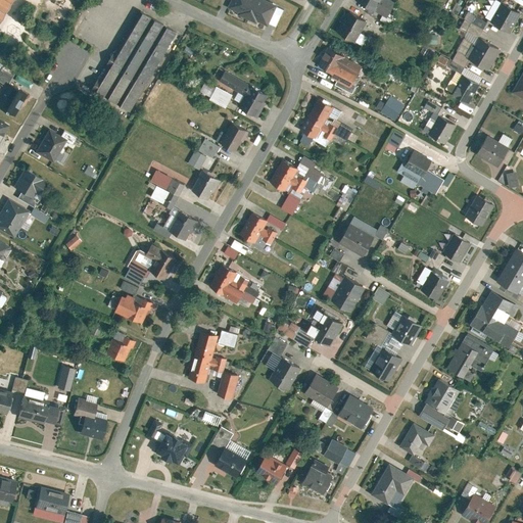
[(0,0),(0,19),(1,20),(11,0),(0,0)]
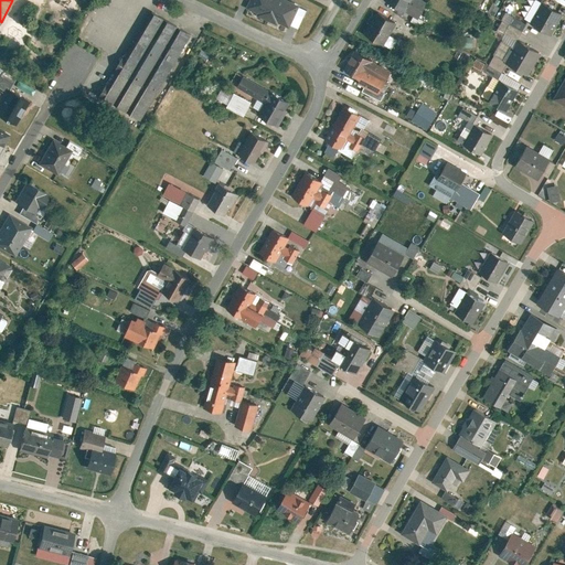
[(276,0),(251,0),(247,8),(268,17),(276,0)]
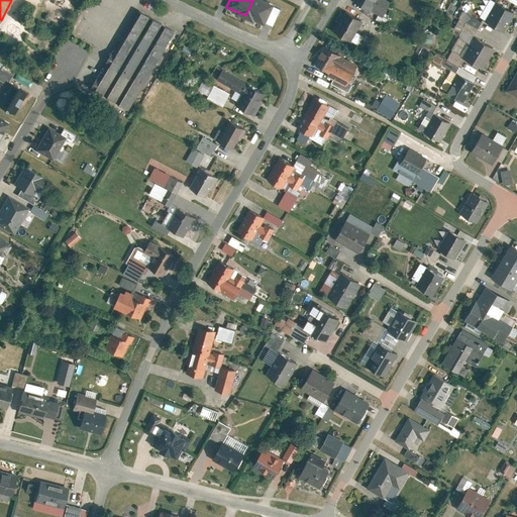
[(274,3),(267,0),(252,0),(245,15),(264,24),(274,3)]
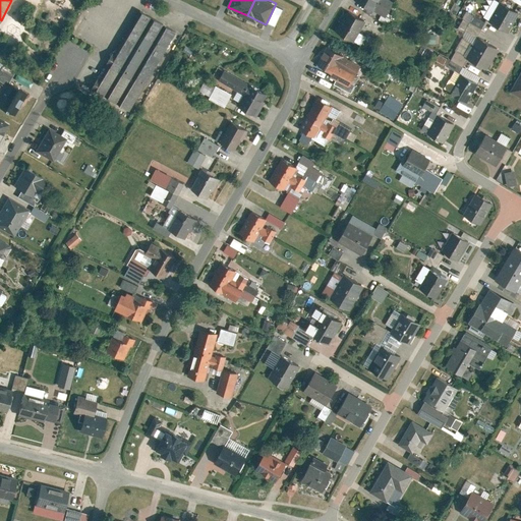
[(355,0),(386,17),(395,2),(390,0),(355,0)]
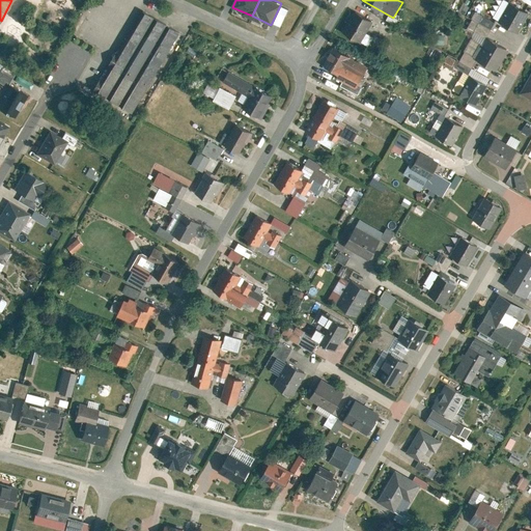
[(498,22),(519,33),(530,14),(509,2),(498,22)]
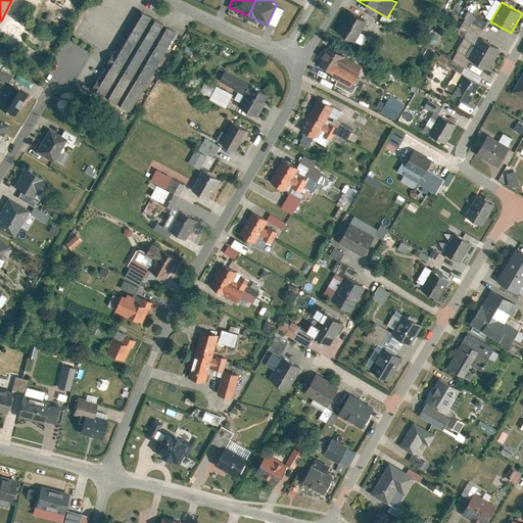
[(367,21),(348,9),(336,31),(354,42),(367,21)]
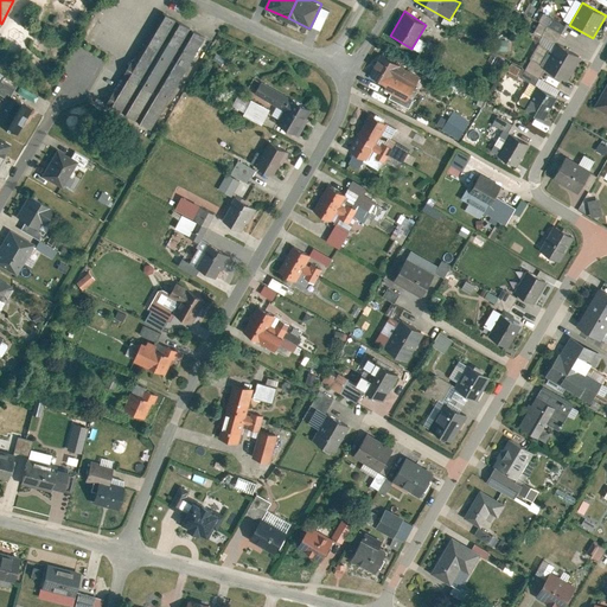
[(107,103),(152,129),(206,38),(161,12),(107,103)]
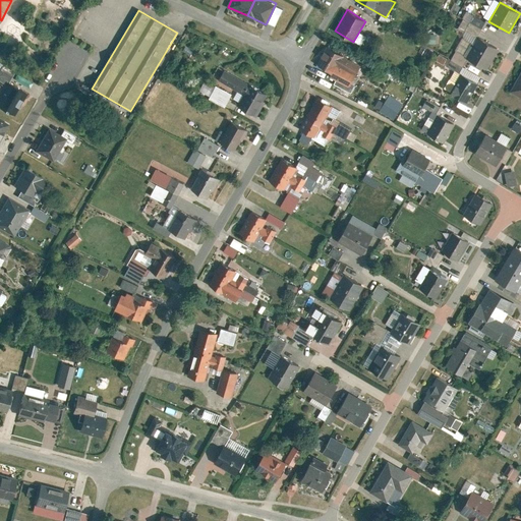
[(459,27),(477,38),(485,23),(467,12),(459,27)]
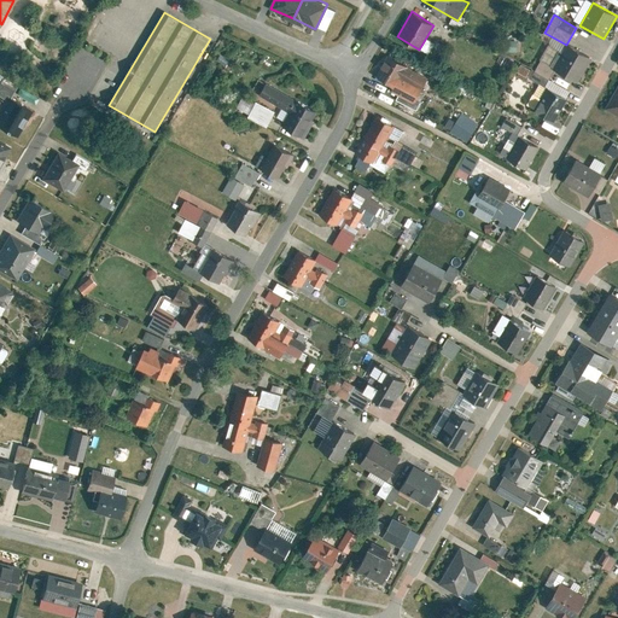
[(553,68),(577,82),(592,58),(566,45),(553,68)]
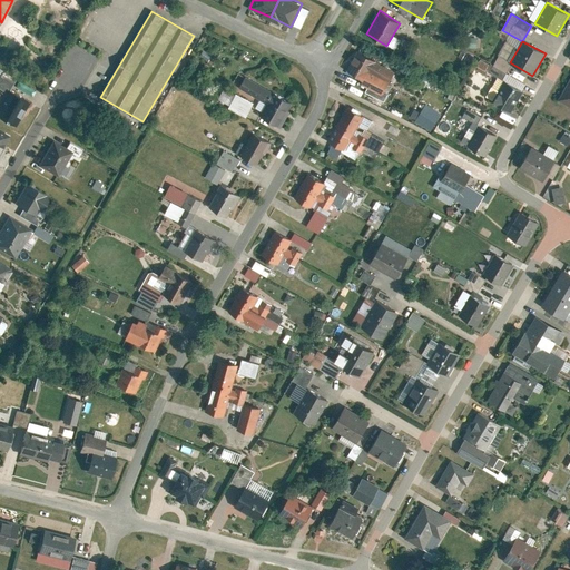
[(375,61),(357,50),(346,70),(357,77),(355,81),(383,97),(393,79),(372,66),(375,61)]
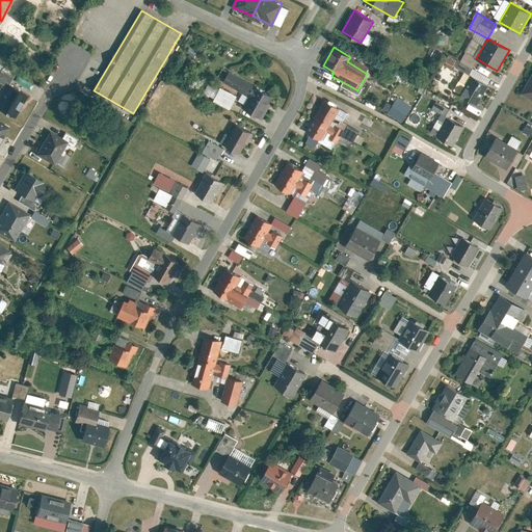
[(0,71),(0,81),(6,85),(0,96),(0,109),(15,117),(27,96),(10,86),(17,74),(3,65),(0,71)]
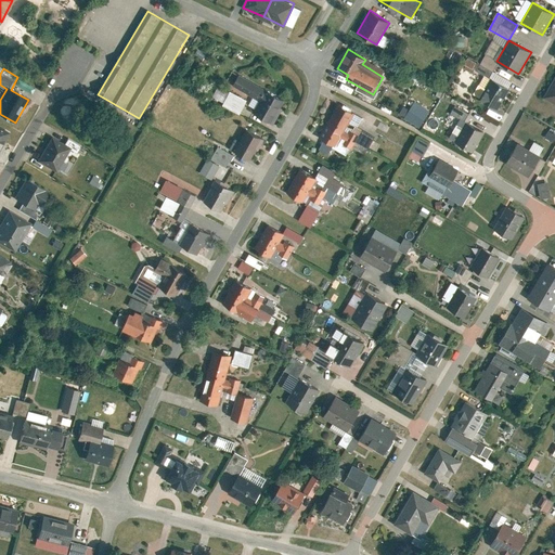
[(253,113),(273,124),(285,101),(237,76),(232,87),(259,101),(253,113)]
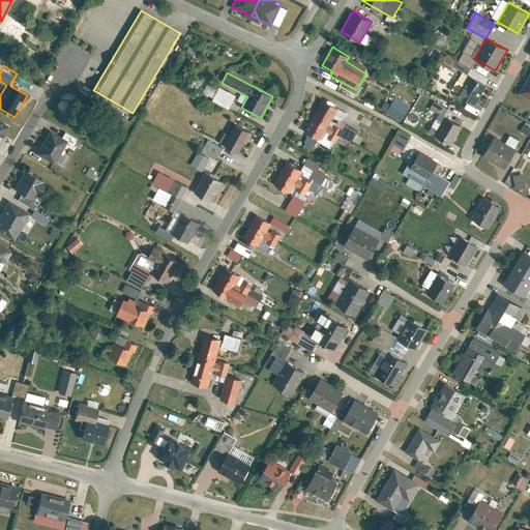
[(529,74),(521,91),(529,96),(529,74)]
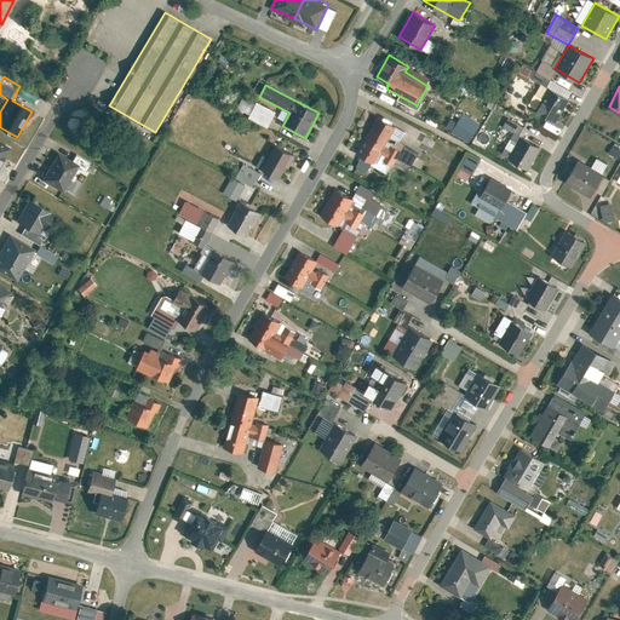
[(535,110),(556,122),(569,98),(549,87),(535,110)]
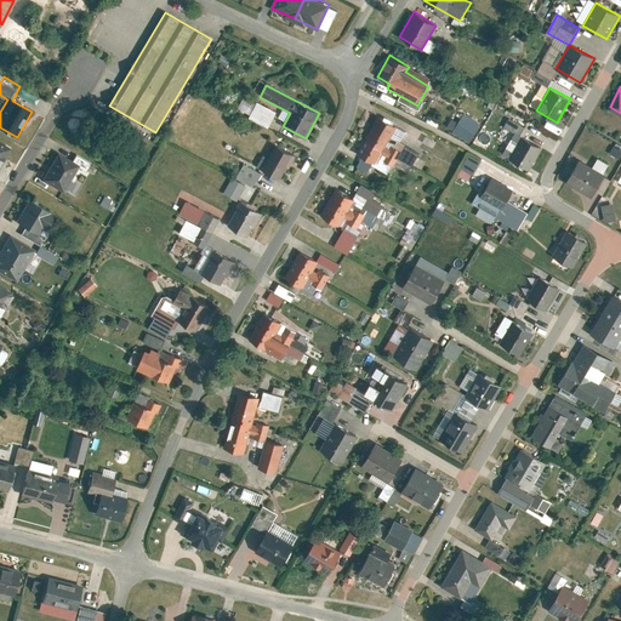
[(275,112),(257,102),(249,118),(268,127),(275,112)]
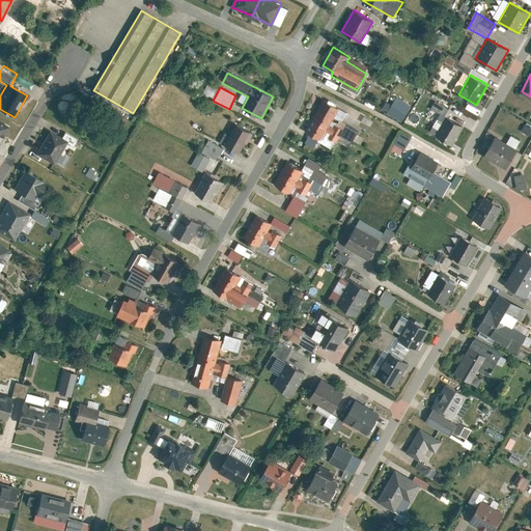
[(395,95),(385,112),(400,121),(411,105),(395,95)]
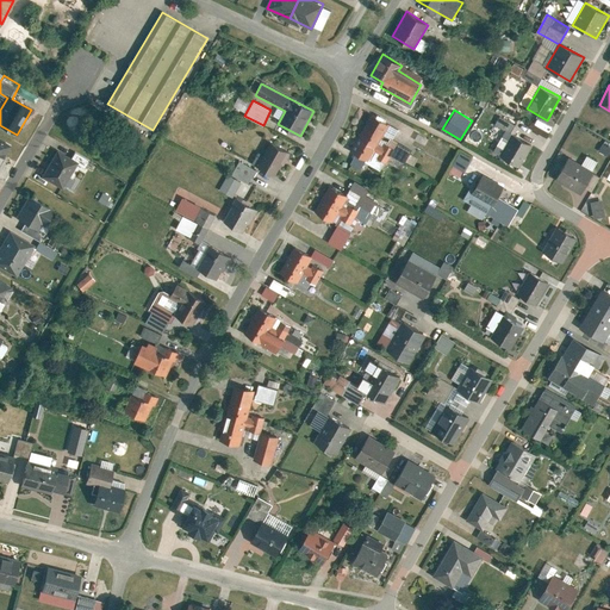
[(390,123),(372,113),(353,148),(371,159),(375,149),(379,143),(390,123)]
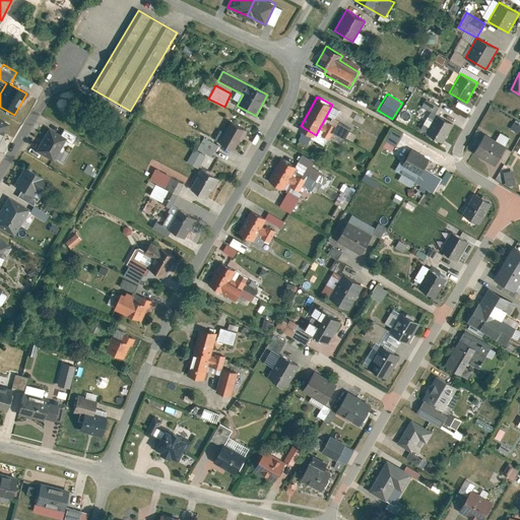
[(426,132),(443,142),(453,125),(437,115),(426,132)]
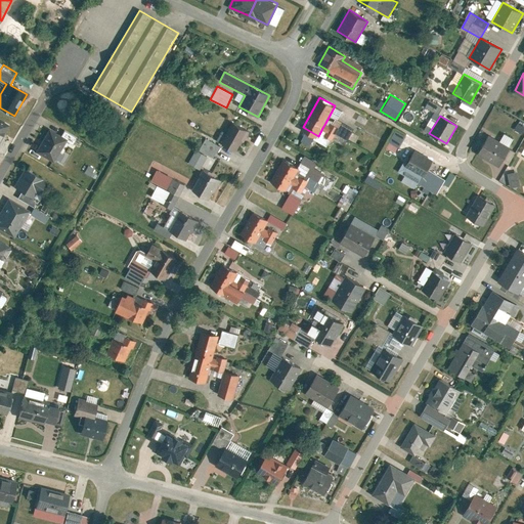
[(0,141),(9,126),(0,120),(0,141)]
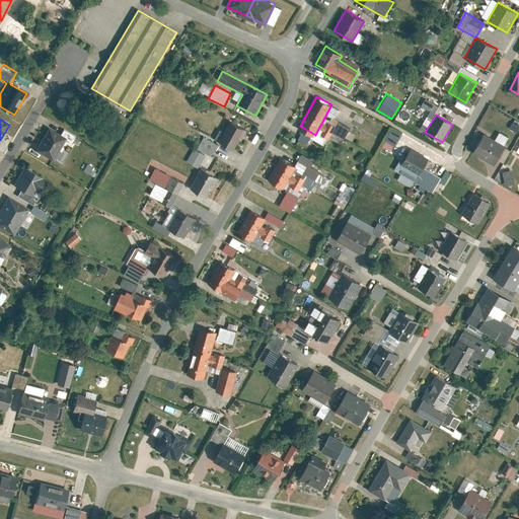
[(321,133),(328,137),(336,124),(328,120),(326,124),(323,129),(321,133)]
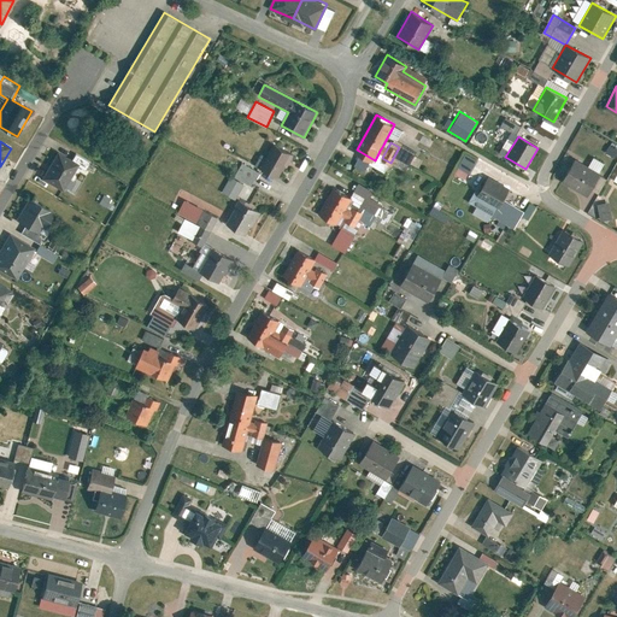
[(405,170),(417,151),(401,142),(399,147),(391,163),(405,170)]
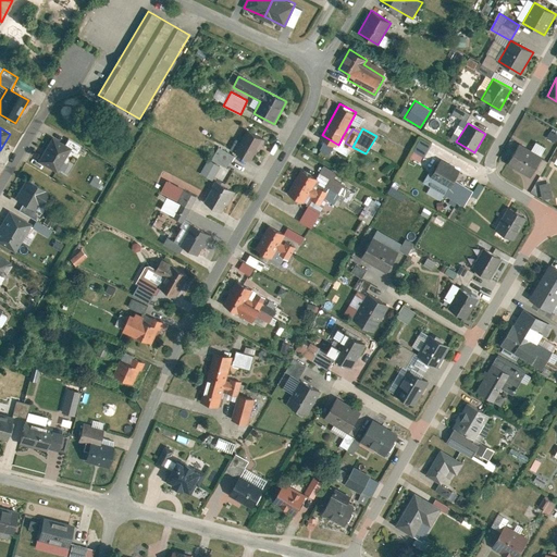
[(251,161),(258,149),(260,150),(265,140),(247,131),(240,141),(236,139),(231,149),(251,161)]
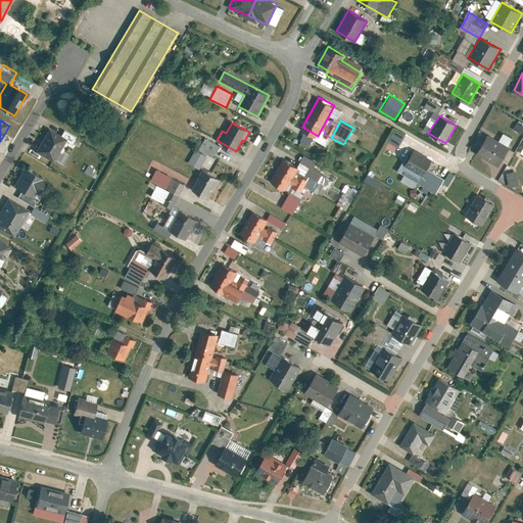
[(64,131),(61,136),(49,128),(36,151),(53,161),(65,141),(72,144),(76,137),(64,131)]
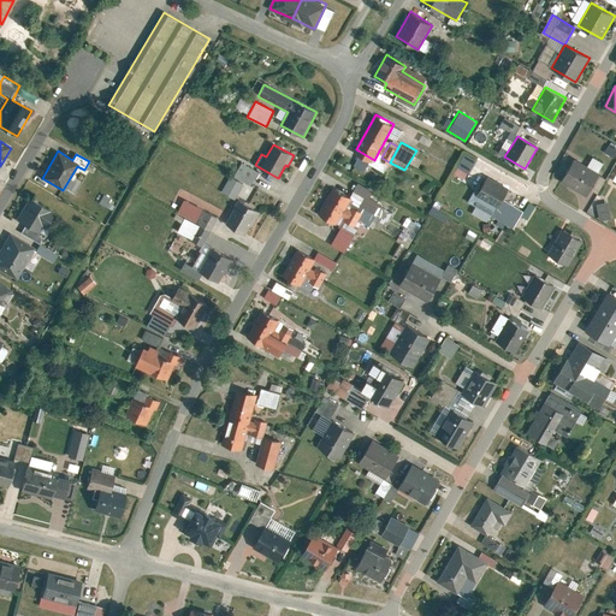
[(478,159),(465,152),(457,165),(471,172),(478,159)]
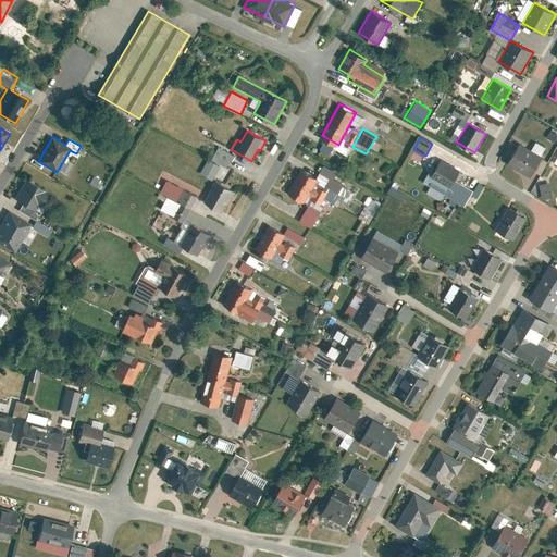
[(509,161),(532,174),(543,156),(520,143),(509,161)]
